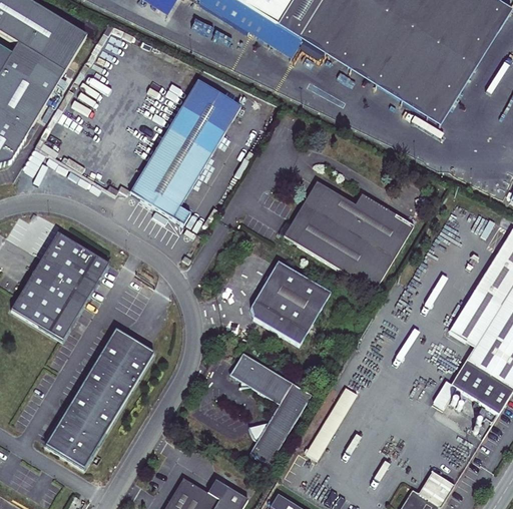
[(86,35),(28,0),(0,0),(0,32),(17,43),(0,71),(0,163),(10,161),(86,35)]
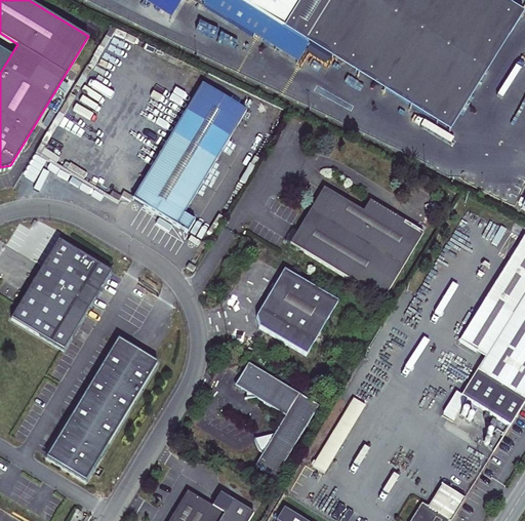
[(254,33),(266,15),(241,0),(204,0),(203,2),(254,33)]
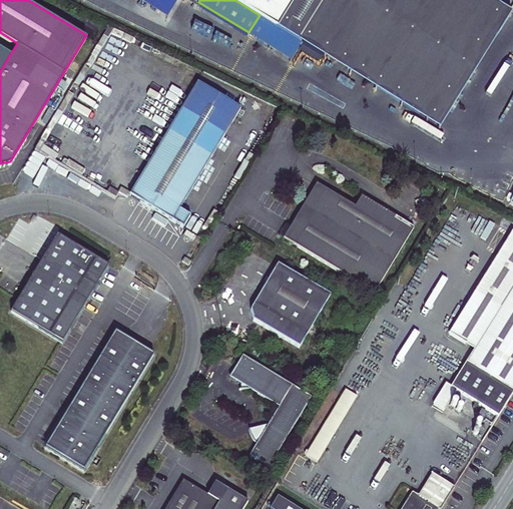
[(235,0),(260,15),(277,25),(292,0),(235,0)]
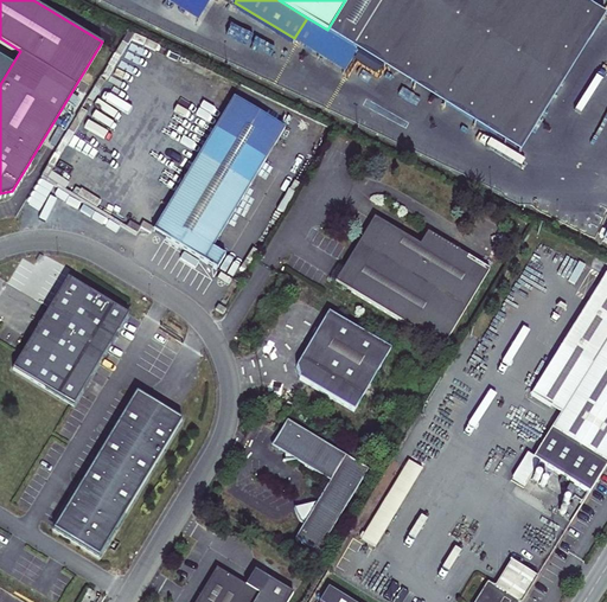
[(345,0),(327,30),(340,38),(364,0),(345,0)]
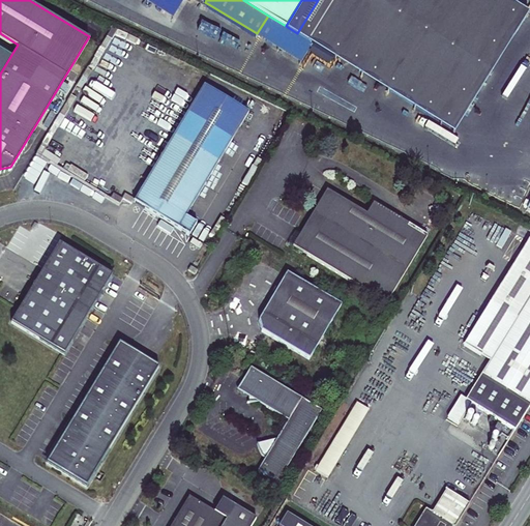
[(318,0),(297,33),(312,42),(452,129),(527,10),(510,0),(318,0)]
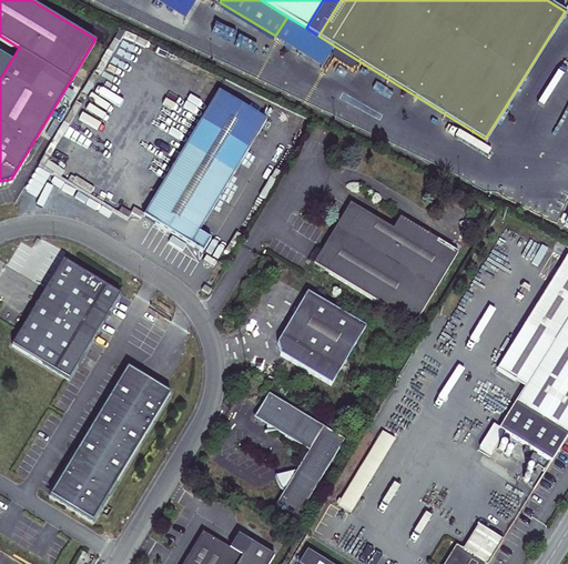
[(306,28),(287,17),(275,36),(322,66),(334,46),(318,36),(306,28)]
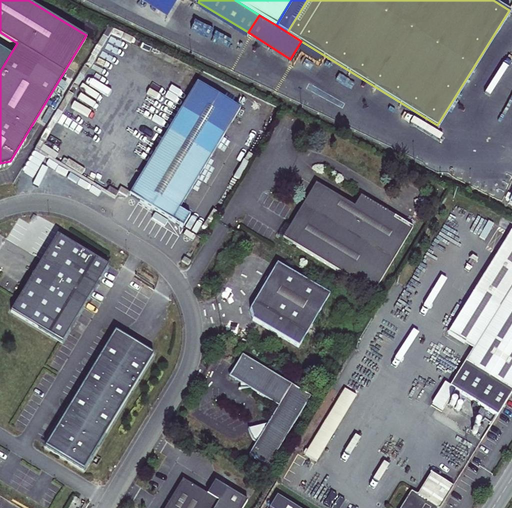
[(158,209),(183,224),(190,213),(179,207),(224,131),(181,105),(129,192),(158,209)]
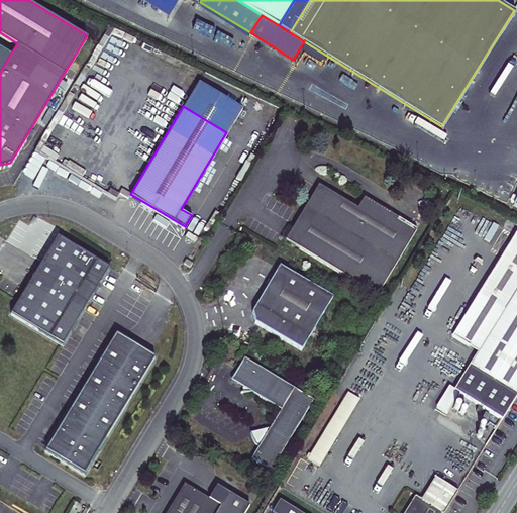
[(286,236),(377,292),(417,226),(365,195),(357,205),(318,182),(292,225),(286,236)]
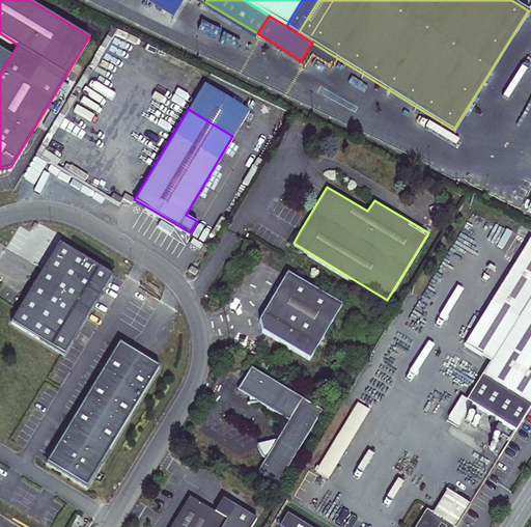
[(292,233),(288,240),(294,243),(300,231),(296,228),(292,233)]
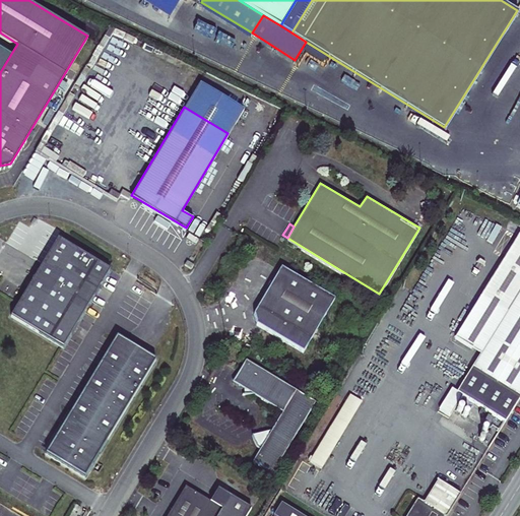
[(519,229),(455,335),(480,350),(519,285),(519,229)]
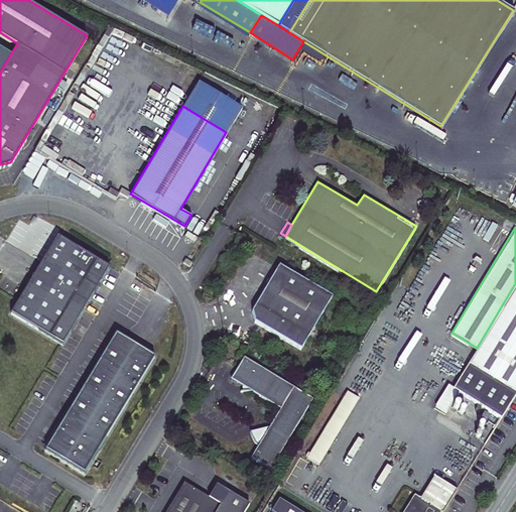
[(57,234),(11,310),(59,340),(62,342),(109,265),(57,234)]
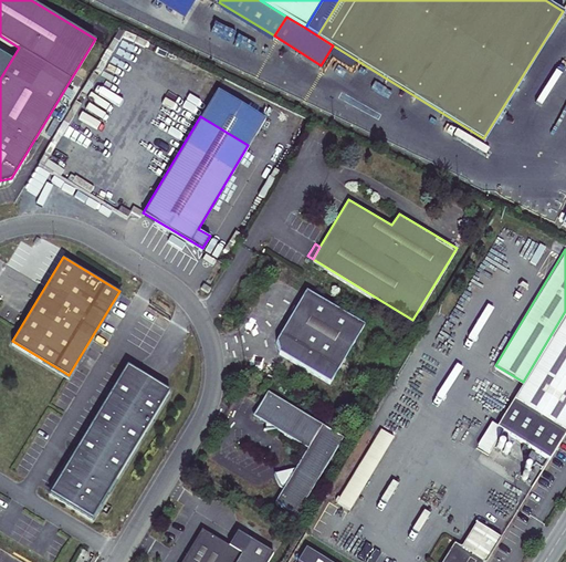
[(201,285),(208,290),(211,285),(203,280),(201,285)]
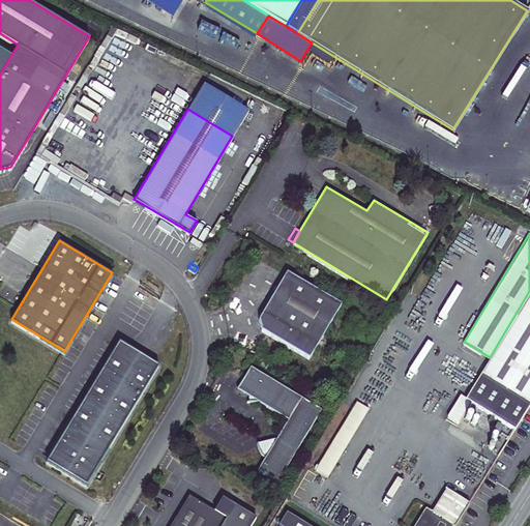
[(287,269),(259,316),(260,321),(261,328),(308,355),(341,302),(287,269)]
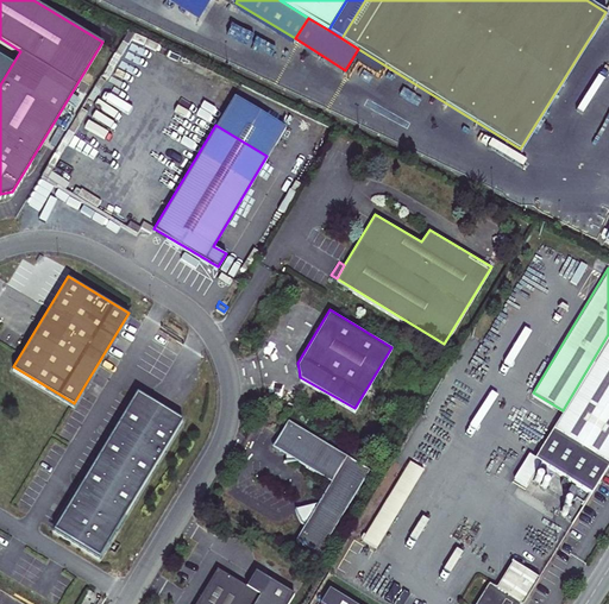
[(553,425),(608,459),(608,334),(563,410),(553,425)]
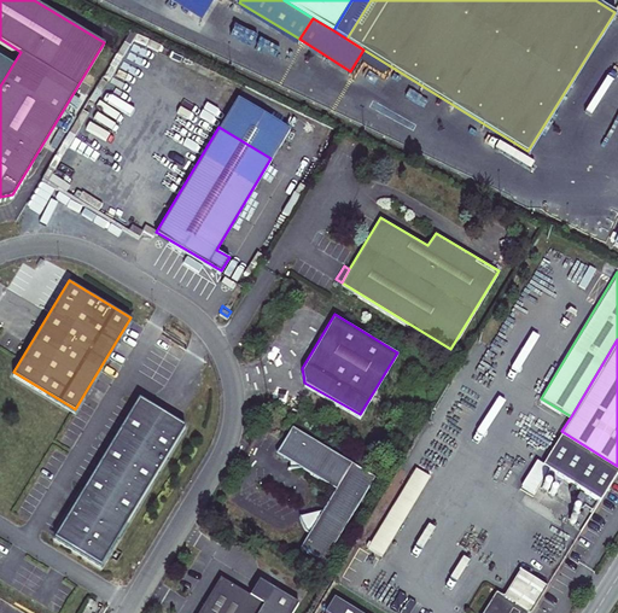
[(185,424),(139,396),(54,535),(101,562),(185,424)]
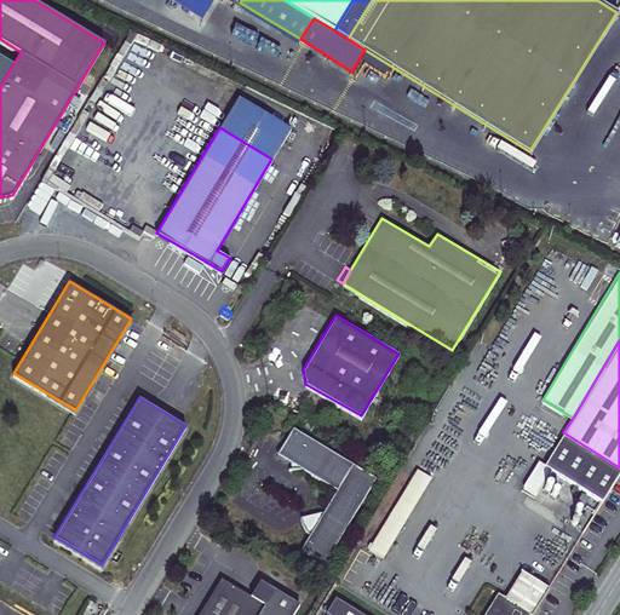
[(304,524),(310,533),(302,546),(325,561),(377,476),(293,425),(277,452),(291,460),(291,467),(302,466),(337,488),(323,510),(300,515),(304,524)]
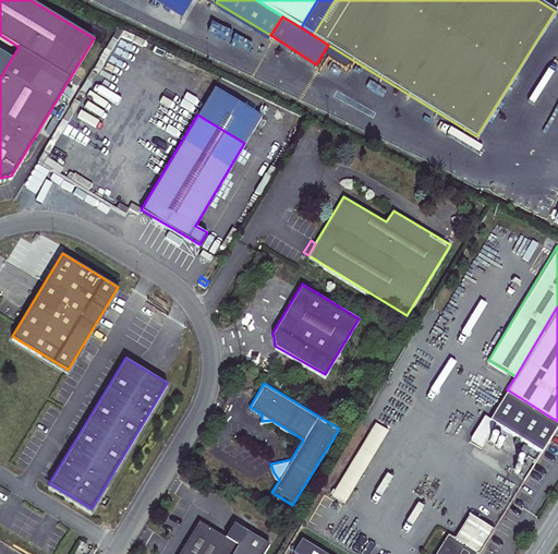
[(557,421),(507,389),(490,417),(496,421),(532,443),(542,449),(557,423),(557,421)]
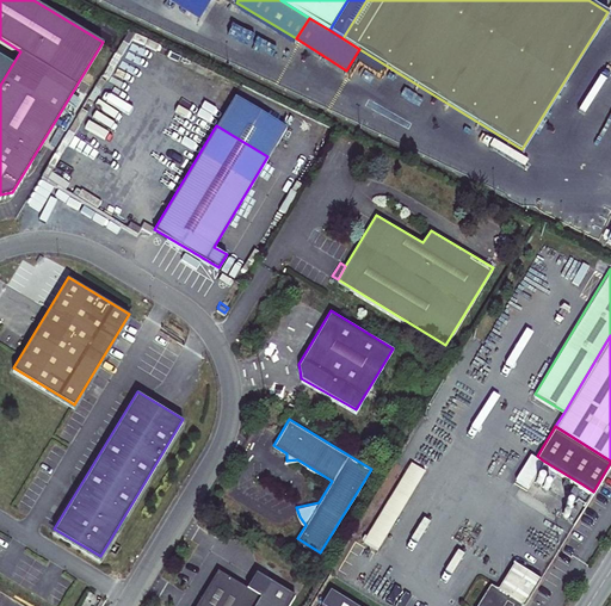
[(524,474),(532,478),(543,461),(537,456),(535,455),(524,474)]
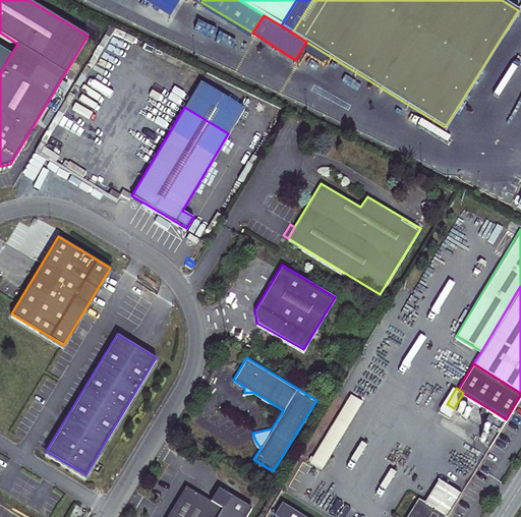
[(308,458),(322,466),(362,399),(351,393),(312,455),(311,454),(308,458)]
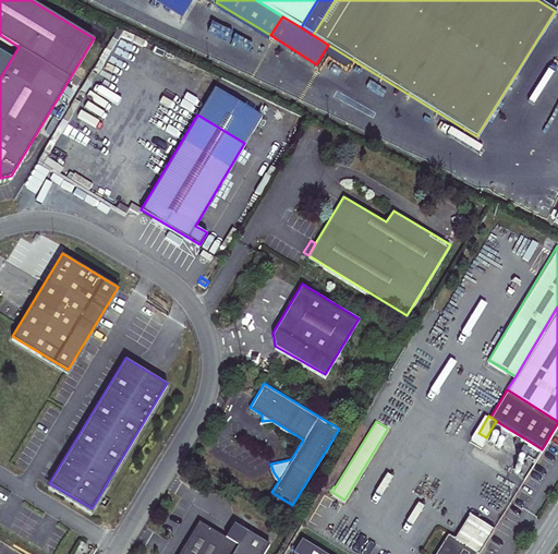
[(476,553),(494,527),(470,512),(456,536),(448,531),(444,539),(440,538),(446,529),(425,517),(411,540),(433,553),(476,553)]
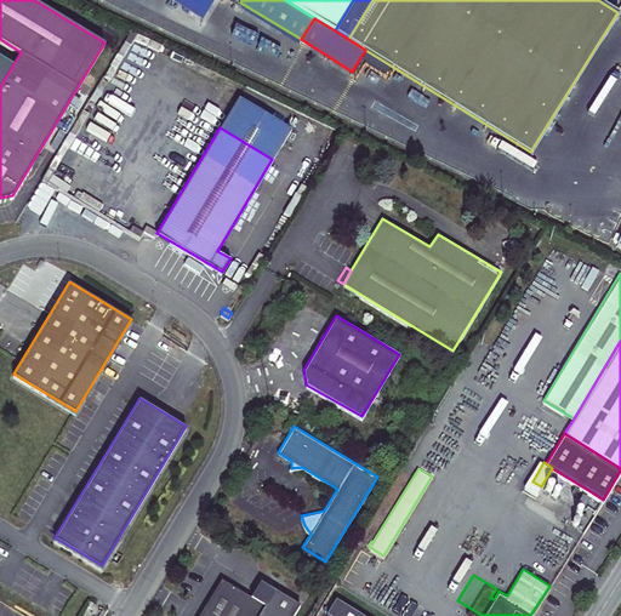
[(211,594),(198,615),(291,615),(300,603),(261,580),(251,594),(222,577),(211,594)]
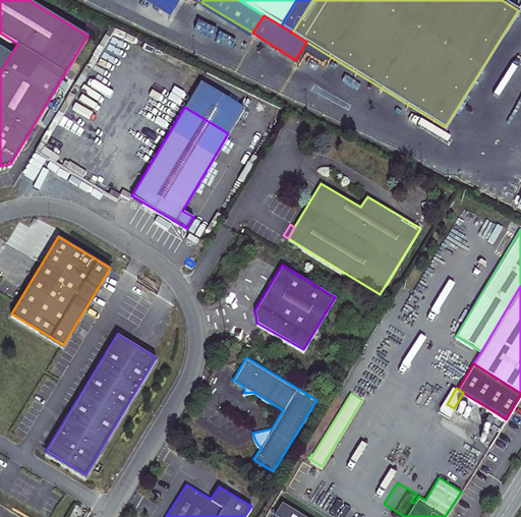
[(307,516),(282,501),(274,513),(279,516),(307,516)]
